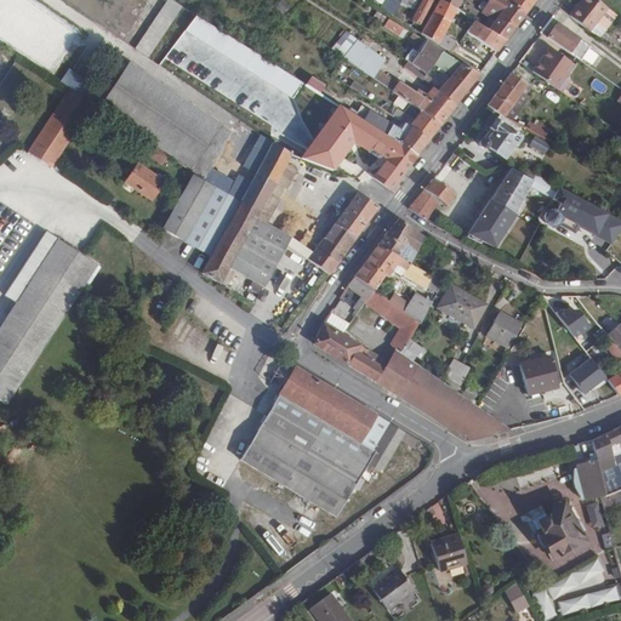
[(182,7),(174,3),(170,0),(167,0),(136,49),(149,57),(182,7)]
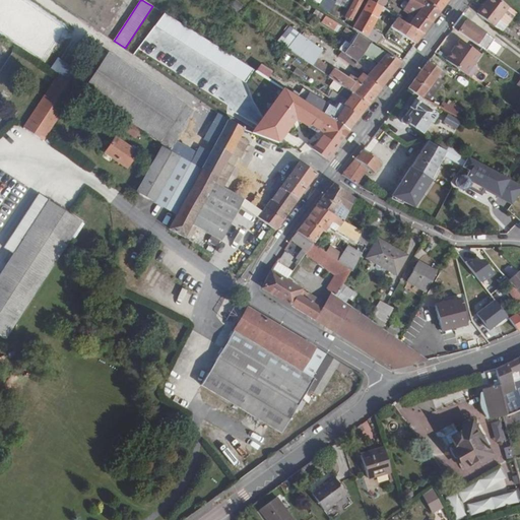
[(237,0),(234,0),(231,4),(239,10),(243,4),(237,0)]
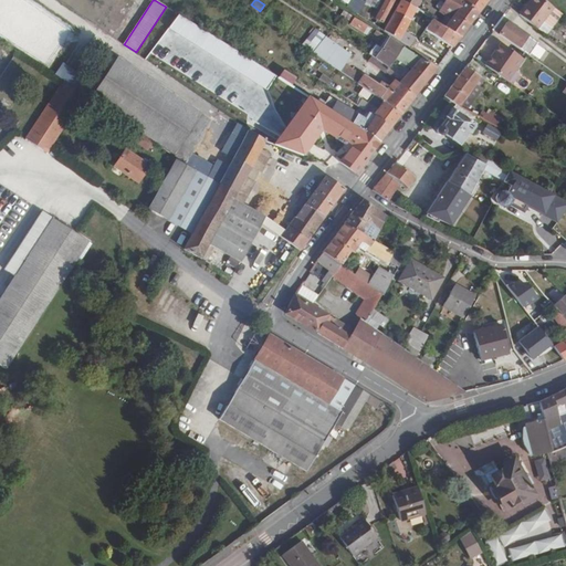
[(349,0),(346,7),(357,13),(366,1),(363,0),(349,0)]
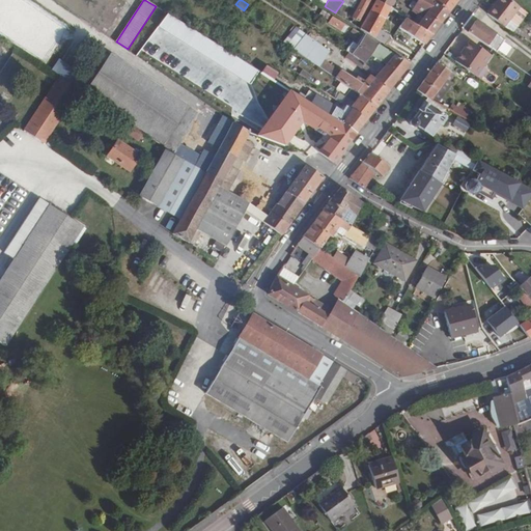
[(369,0),(360,0),(353,17),(359,21),(369,0)]
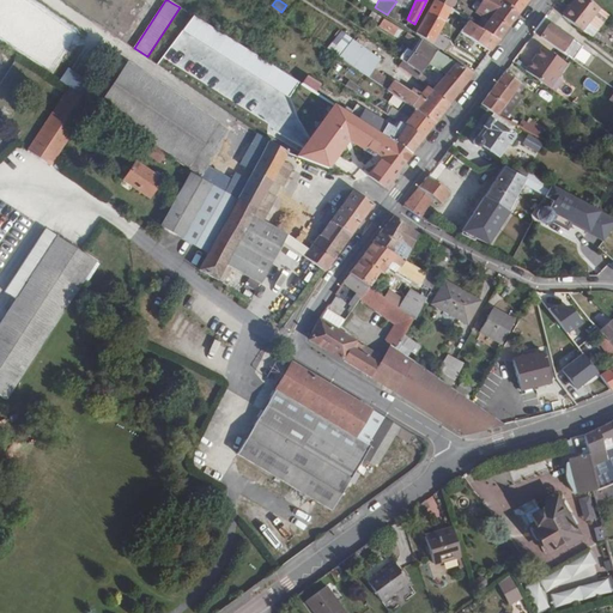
[(436,0),(434,0),(417,34),(444,50),(451,40),(438,32),(445,20),(448,13),(466,25),(462,31),(486,47),(484,49),(487,53),(499,37),(484,29),(475,24),(451,8),(436,0)]
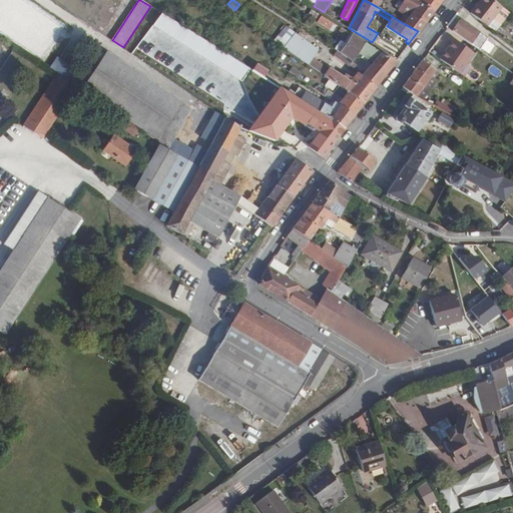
[(418,31),(434,10),(418,0),(404,0),(404,1),(412,7),(408,12),(411,14),(409,18),(405,24),(418,31)]
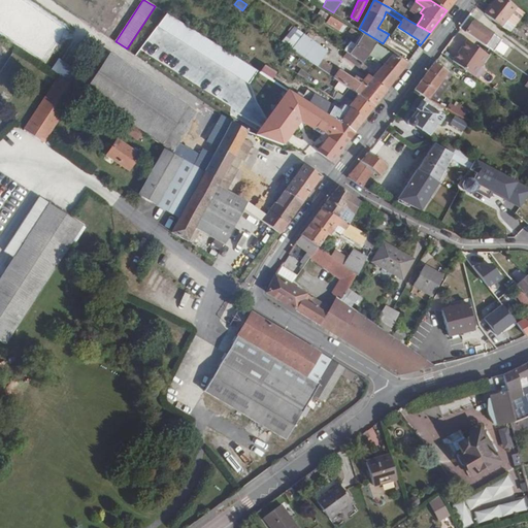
[(430,0),(447,10),(454,0),(430,0)]
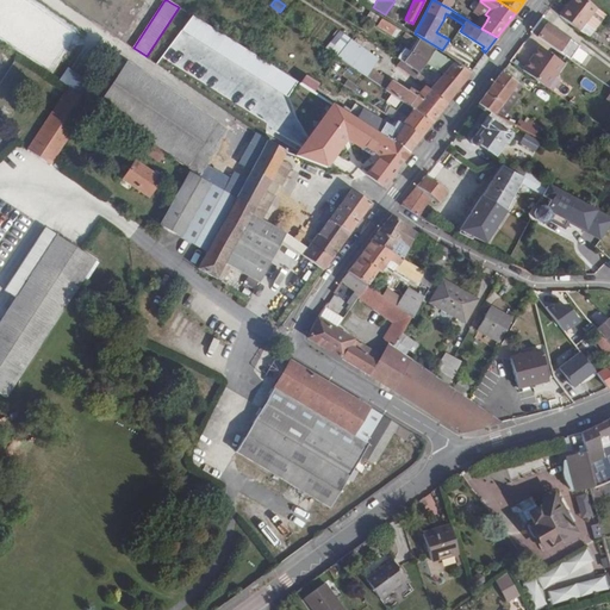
[(609,12),(595,0),(572,0),(562,13),(583,29),(589,19),(598,26),(609,12)]
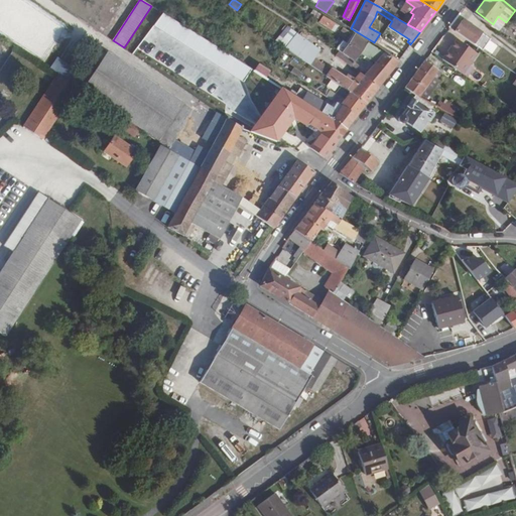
[(375,17),(389,26),(392,21),(377,11),(375,17)]
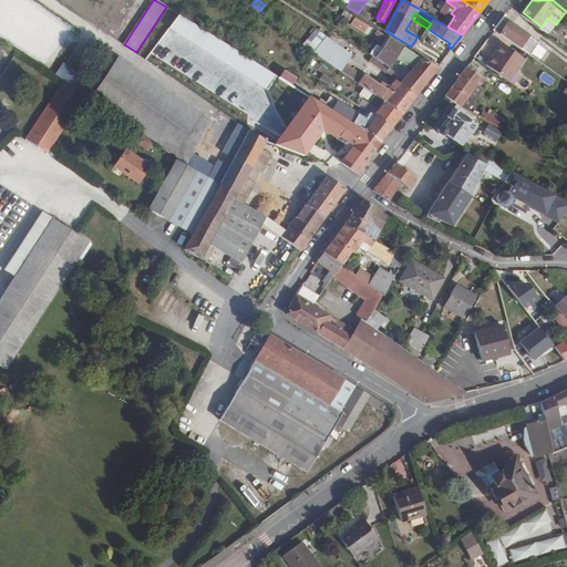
[(440,22),(447,27),(452,20),(444,14),(440,22)]
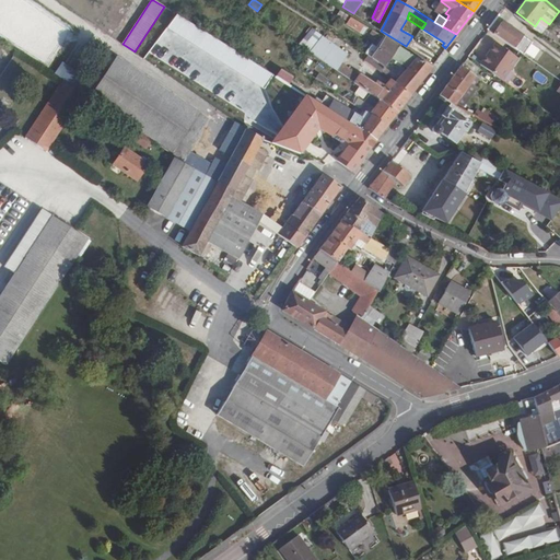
[(540,18),(535,26),(544,33),(549,24),(540,18)]
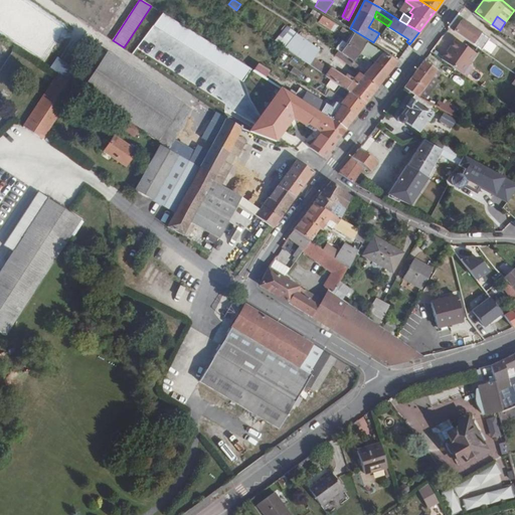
[(337,29),(339,25),(325,17),(323,20),(337,29)]
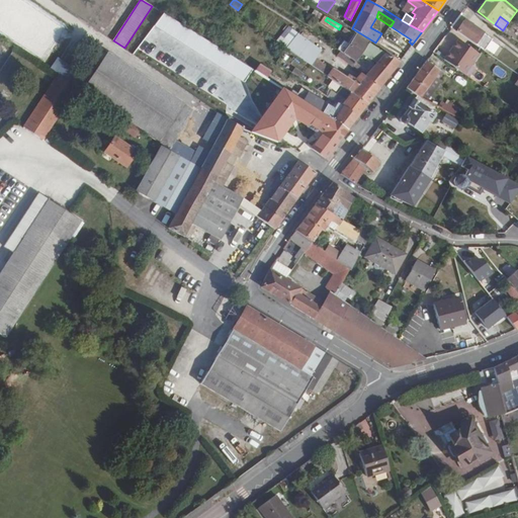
[(467,18),(460,29),(487,48),(494,37),(467,18)]
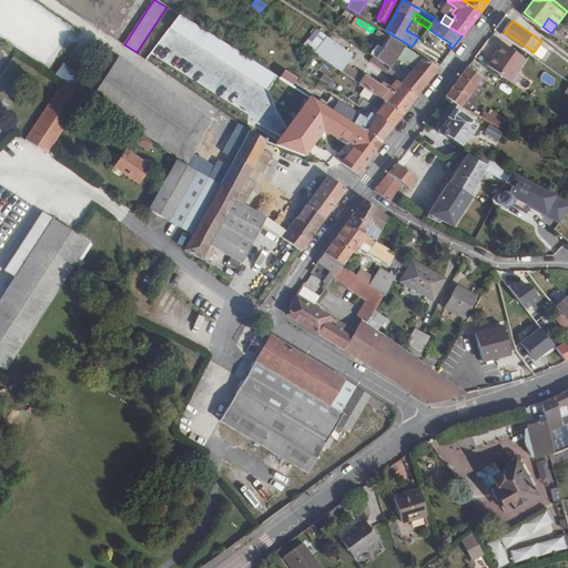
[(326,42),(338,51),(344,44),(333,34),(326,42)]
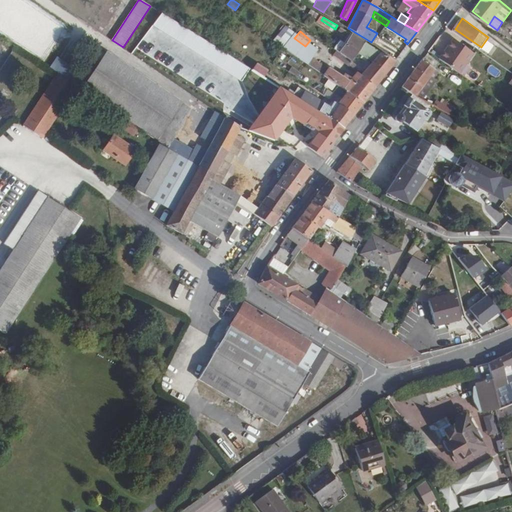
[(341,52),(353,34),(348,31),(337,48),(341,52)]
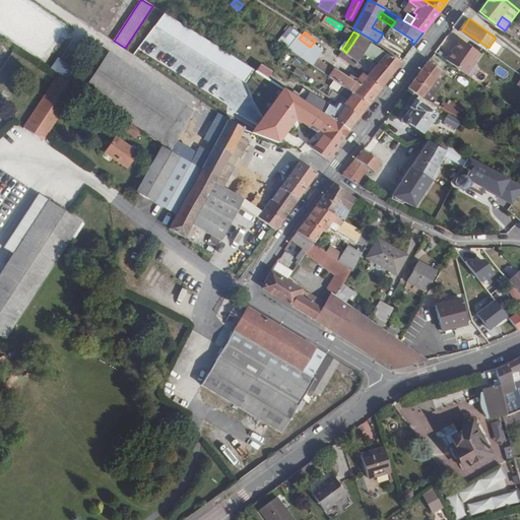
[(367,51),(373,43),(359,35),(346,53),(359,61),(367,51)]
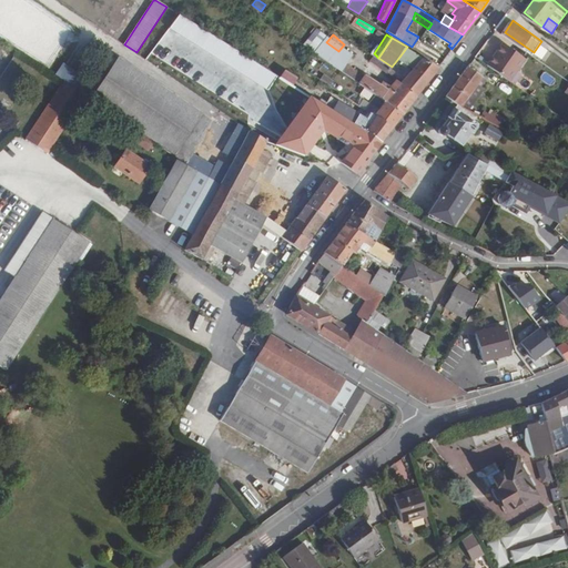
[(505,38),(498,47),(501,50),(508,40),(505,38)]
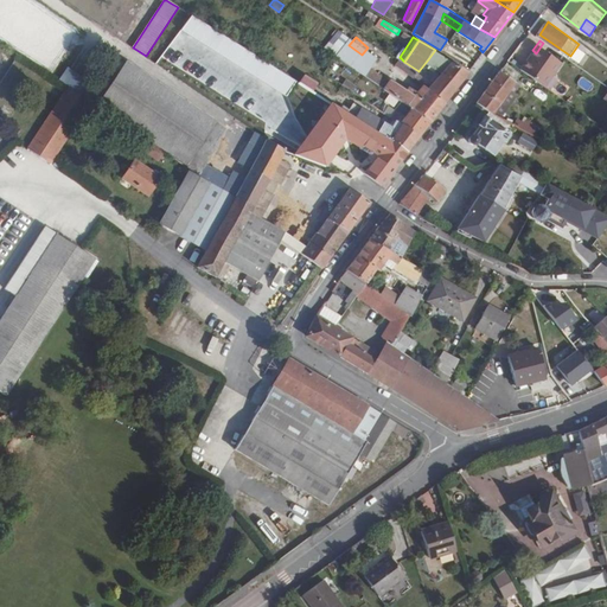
[(532,50),(524,63),(531,68),(548,81),(563,57),(543,43),(536,53),(532,50)]
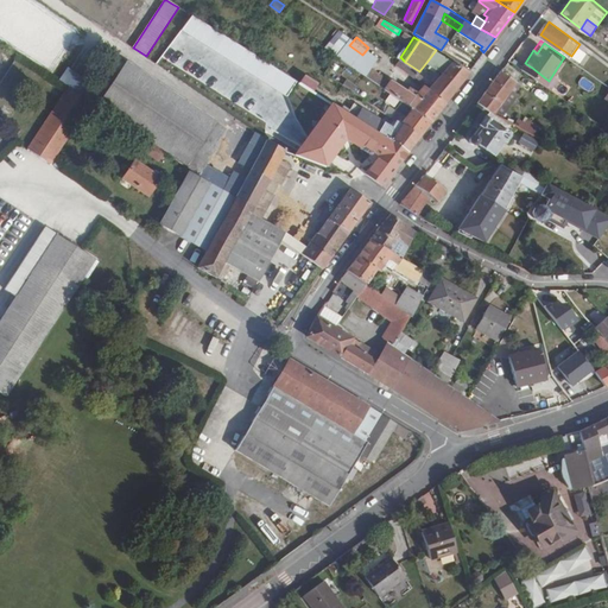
[(413,108),(431,120),(447,100),(430,88),(422,97),(399,84),(360,57),(362,55),(349,45),(340,58),(413,108)]
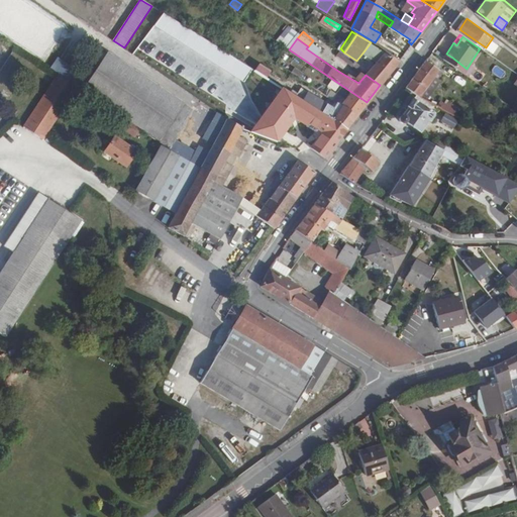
[(0,68),(13,48),(0,40),(0,68)]
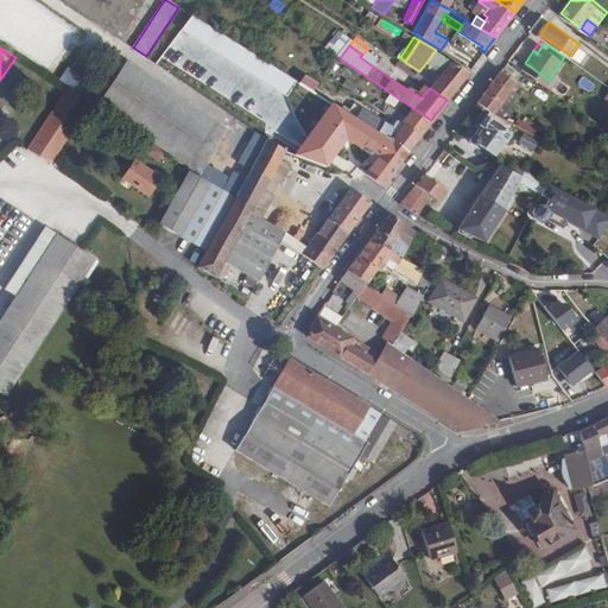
[(430,88),(447,100),(469,71),(436,50),(429,59),(445,70),(430,88)]
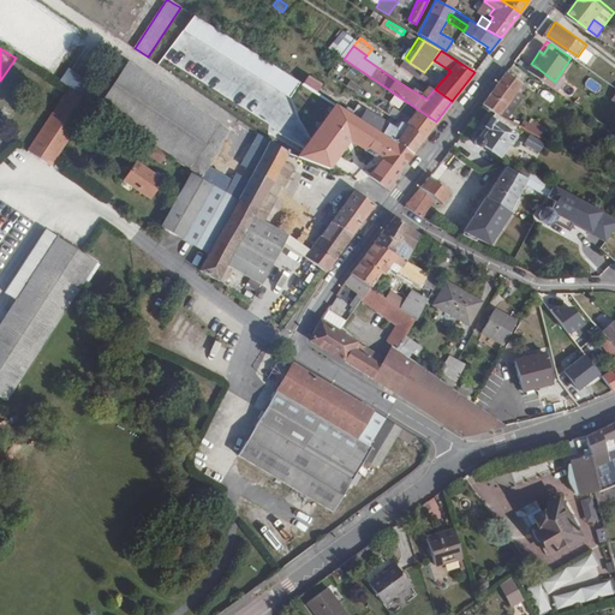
[(531,64),(519,55),(517,58),(536,72),(538,69),(531,64)]
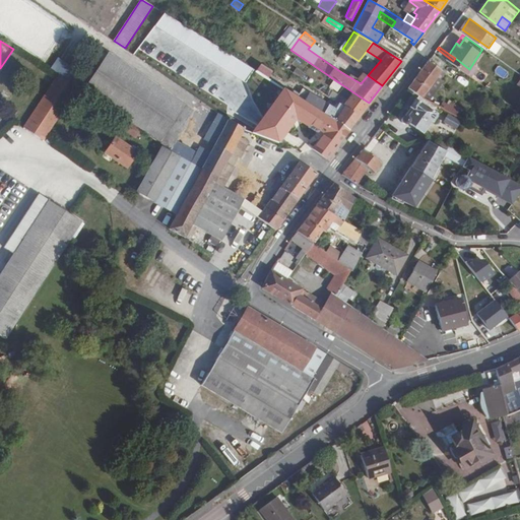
[(79,87),(82,89),(142,129),(183,155),(217,179),(215,184),(220,187),(222,184),(238,157),(243,160),(252,143),(242,137),(246,129),(230,119),(219,112),(205,138),(215,144),(212,151),(201,145),(198,152),(176,139),(193,108),(165,88),(106,49),(79,87)]
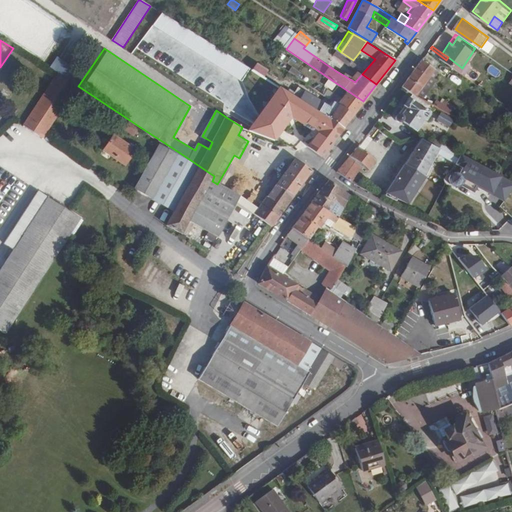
[(446,60),(430,48),(403,85),(412,91),(419,96),(431,80),(446,60)]
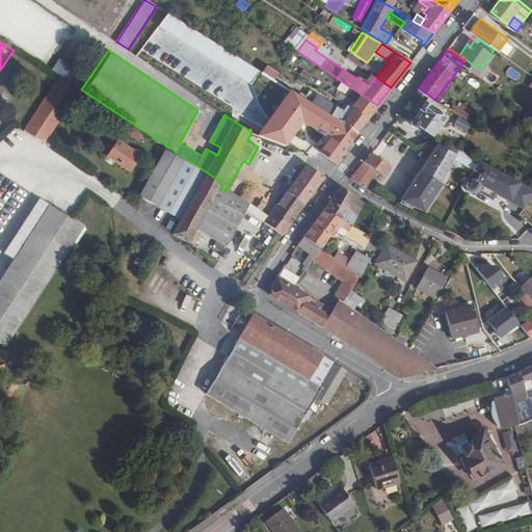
[(350,60),(363,68),(367,62),(354,54),(350,60)]
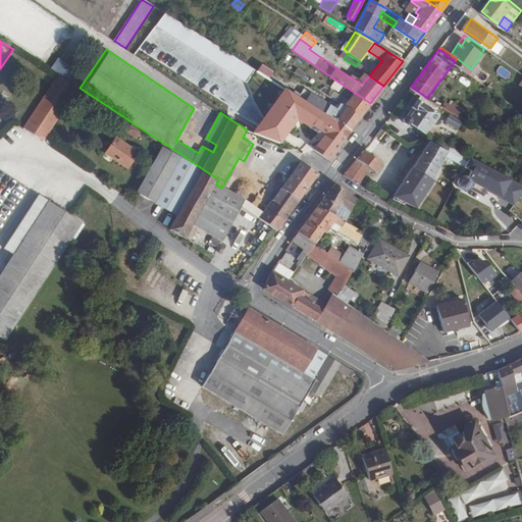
[(51,67),(67,80),(75,68),(59,57),(51,67)]
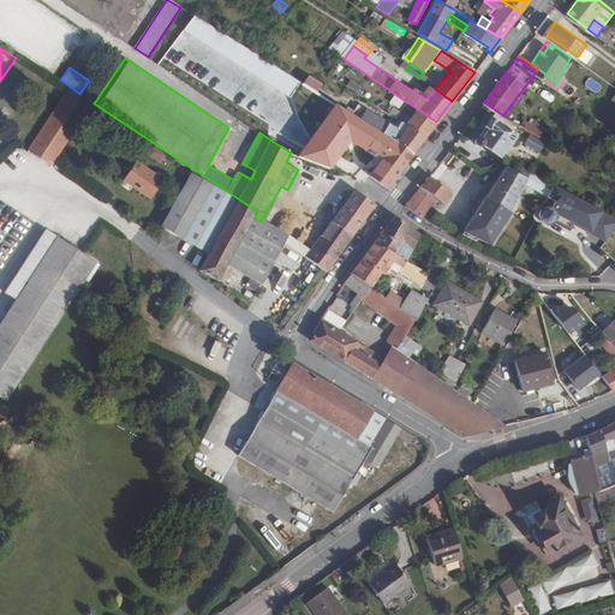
[(317,93),(323,83),(310,75),(304,84),(317,93)]
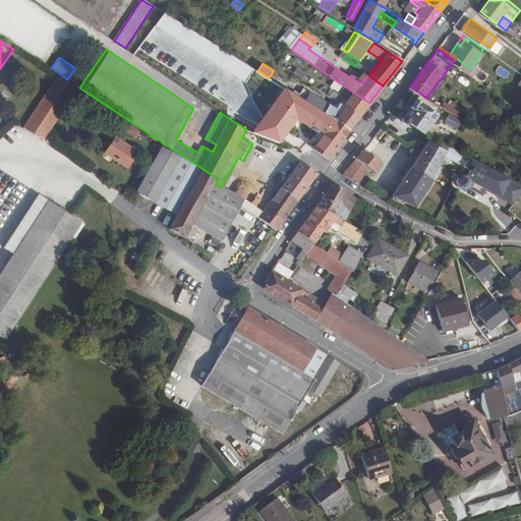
[(506,77),(510,71),(500,65),(496,71),(506,77)]
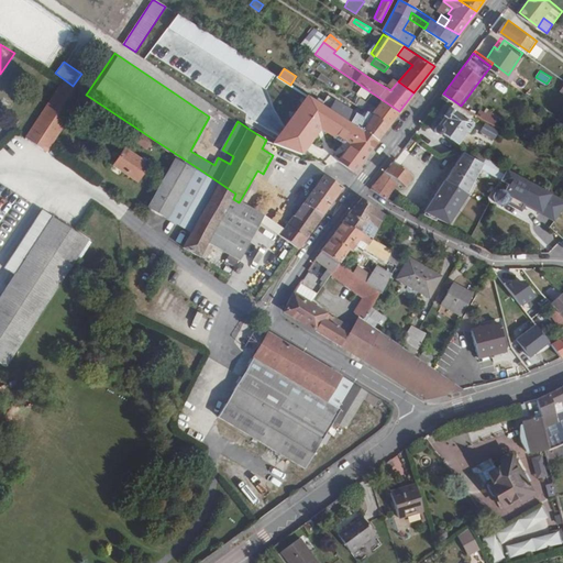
[(339,159),(355,172),(378,140),(330,110),(323,106),(313,100),(277,77),(249,129),(266,140),(285,103),(350,144),(339,159)]
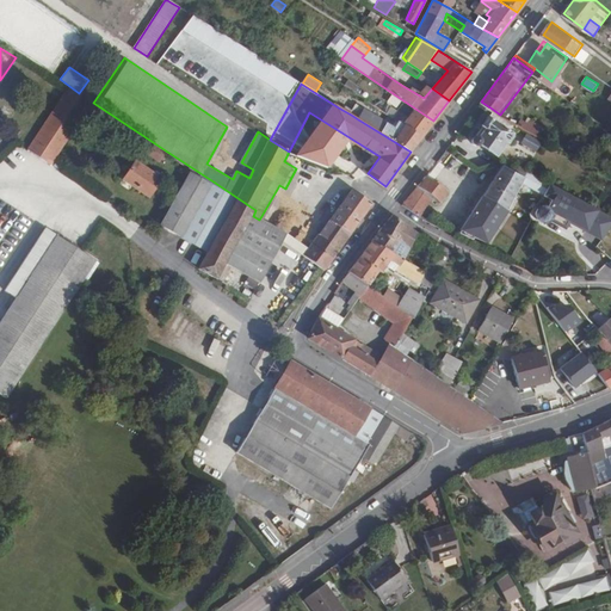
[(93,103),(74,90),(32,150),(55,166),(97,105),(93,103)]
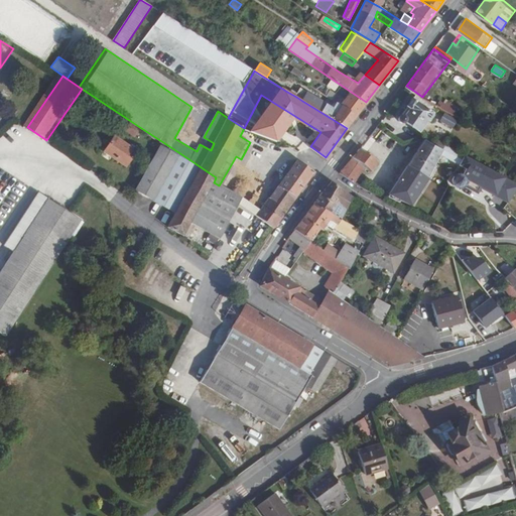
[(448,92),(434,81),(422,97),(439,106),(447,94),(448,92)]
